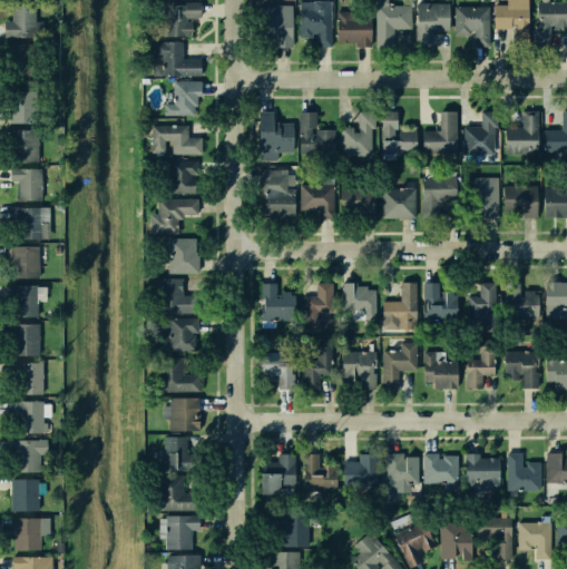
[(563,7),(534,7),(534,33),(563,35),(563,7)]
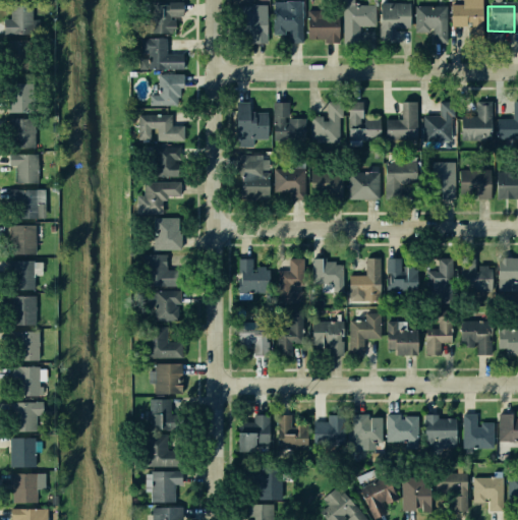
[(453,7),(478,7),(478,34),(453,34),(453,7)]
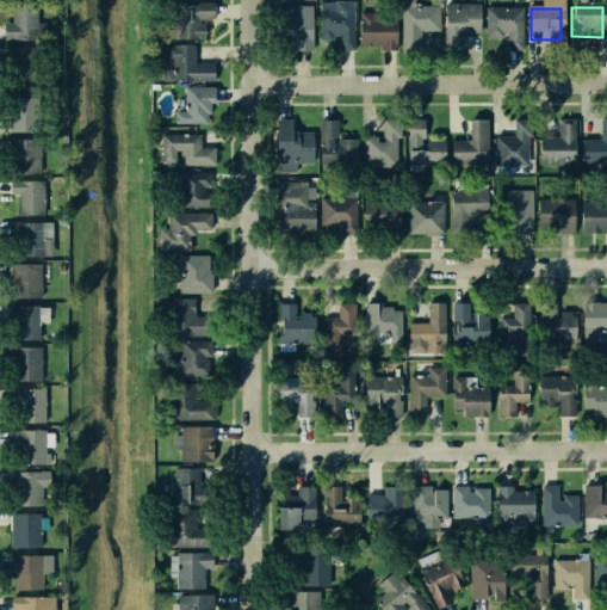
[(365,10),(395,11),(392,49),(363,48),(365,10)]
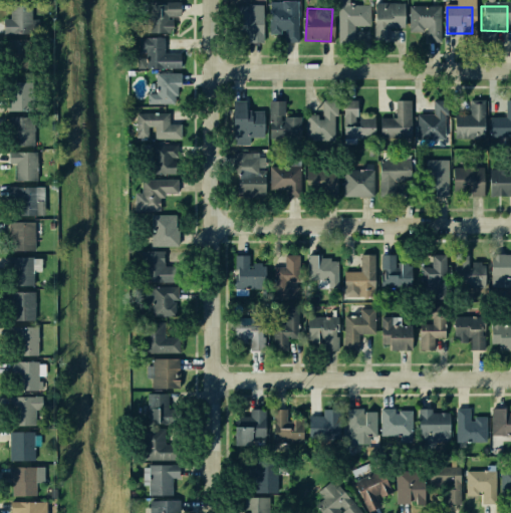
[(410,10),(436,8),(437,49),(411,34),(410,10)]
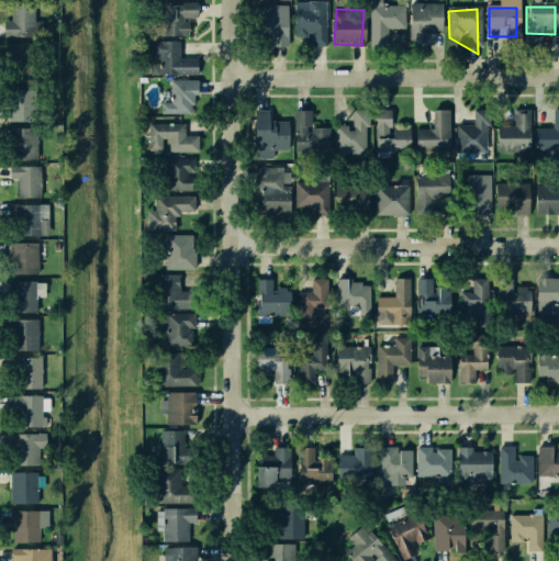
[(263,11),(282,10),(284,44),(265,45),(263,11)]
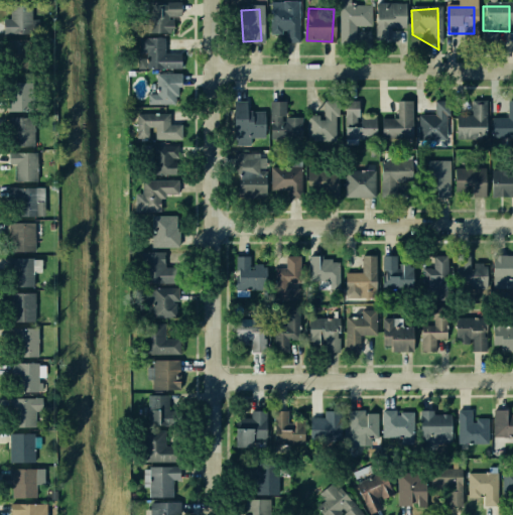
[(7,10),(32,10),(32,28),(6,30),(7,10)]
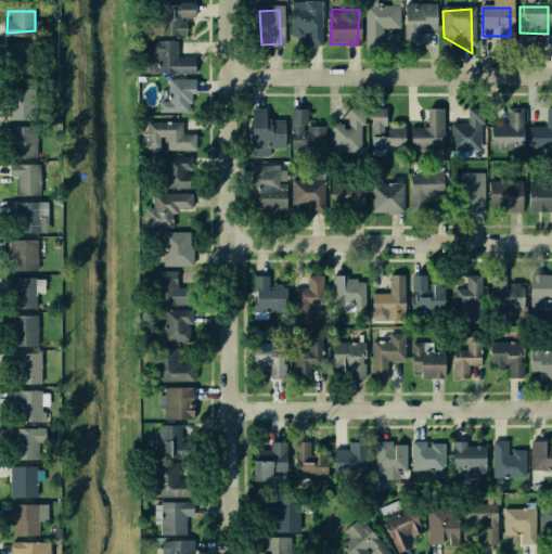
[(405,11),(432,11),(432,34),(405,34),(405,11)]
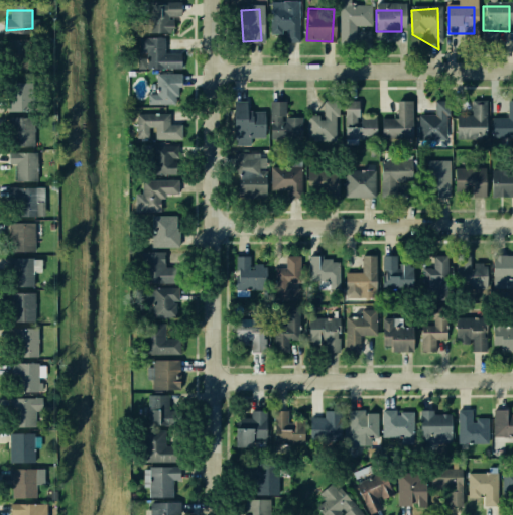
[(144,11),(167,12),(166,30),(143,29),(144,11)]
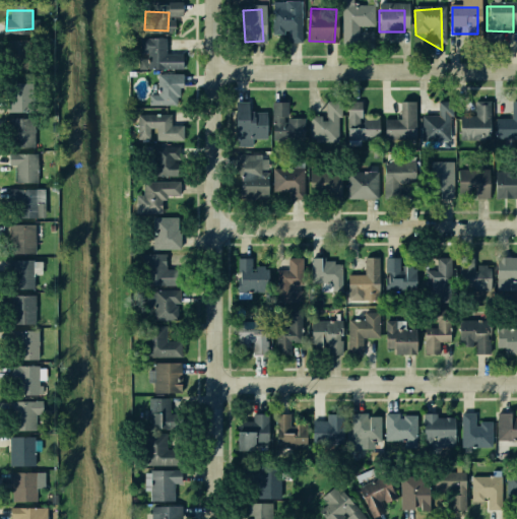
[(279,12),(296,13),(294,40),(277,39),(279,12)]
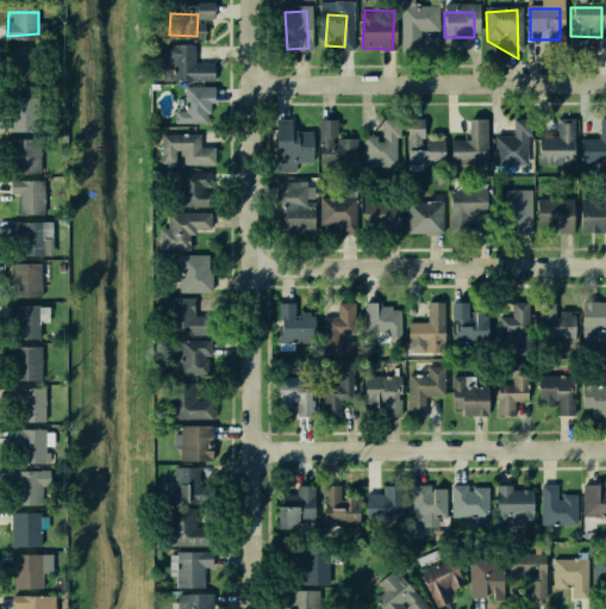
[(405,17),(431,14),(433,43),(407,45),(405,17)]
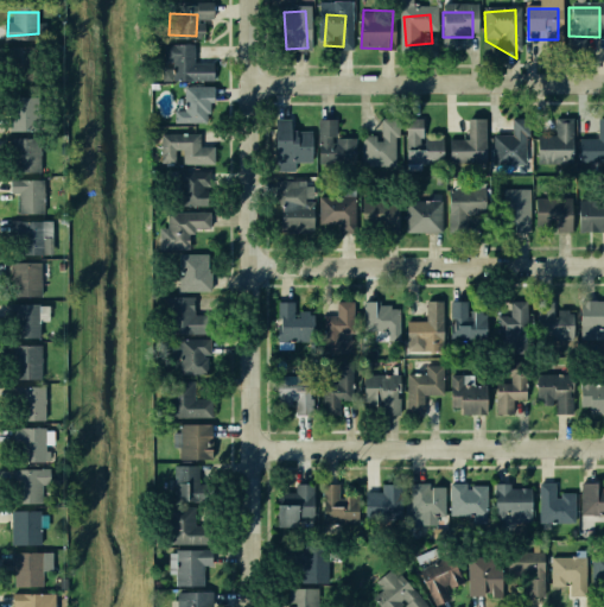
[(167,46),(191,45),(192,67),(210,65),(210,78),(169,80),(167,46)]
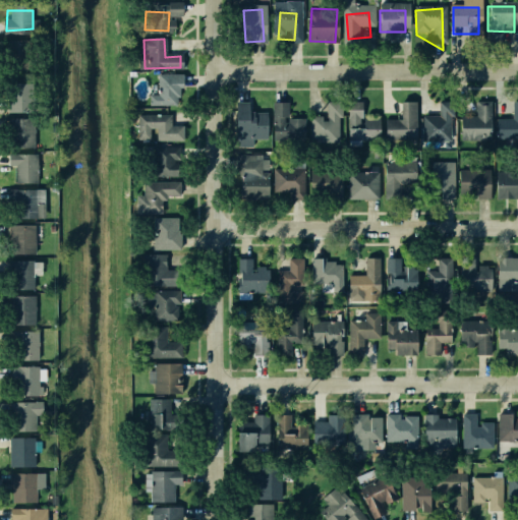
[(9,44),(35,45),(43,65),(14,64),(9,44)]
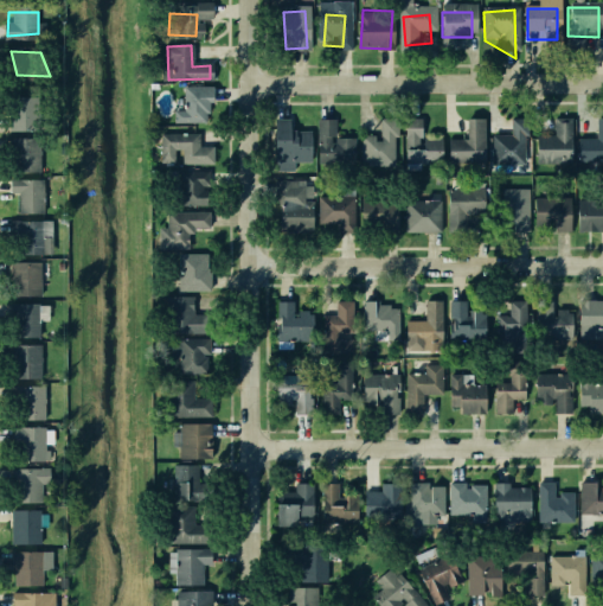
[(187,91),(215,91),(215,117),(187,117),(187,91)]
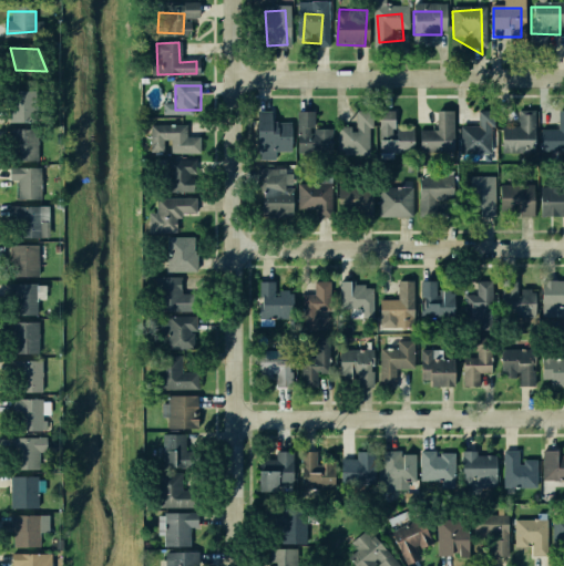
[(11,91),(50,91),(44,112),(12,117),(11,91)]
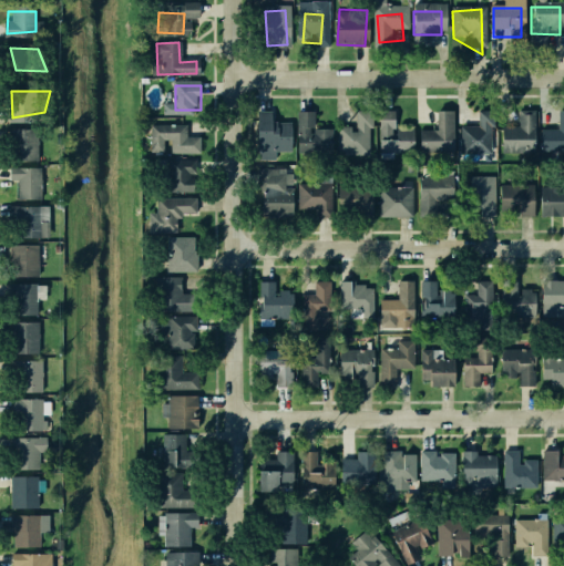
[(257,110),(287,117),(288,152),(260,163),(257,110)]
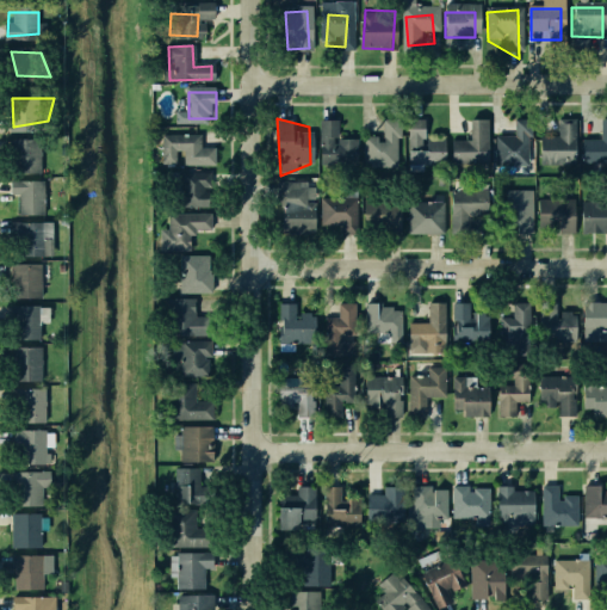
[(586,164),(606,164),(606,119),(605,119),(605,141),(586,141),(586,164)]
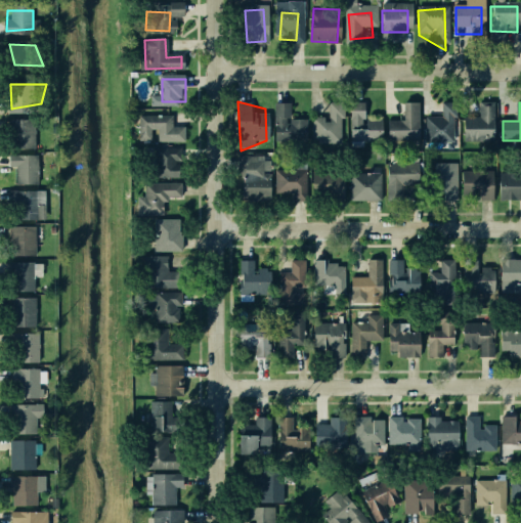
[(419,133),(394,135),(389,116),(400,104),(417,103),(419,133)]
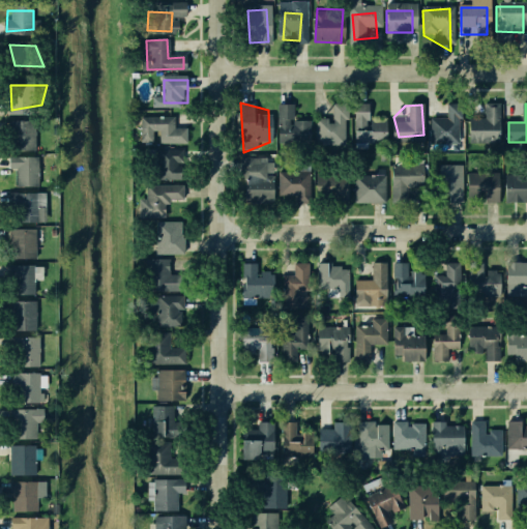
[(280,106),(310,107),(310,147),(280,147),(280,106)]
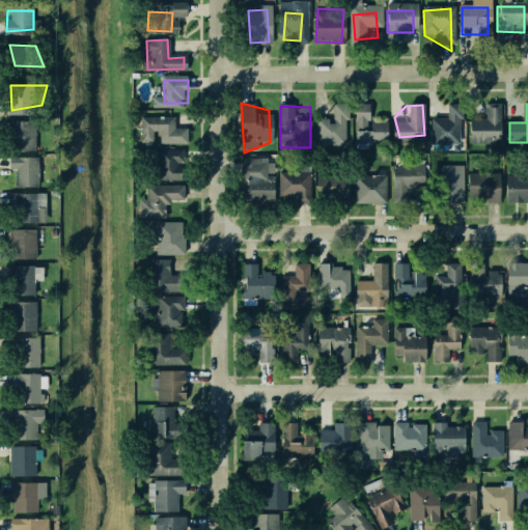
[(144,117),(177,117),(177,129),(191,129),(191,144),(144,144),(144,117)]
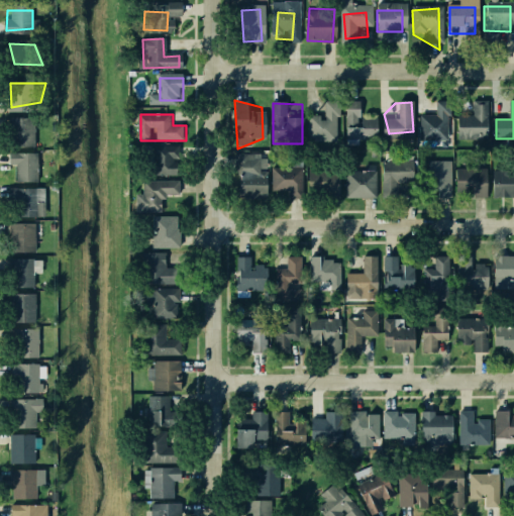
[(419,115),(420,140),(444,139),(443,114),(419,115)]
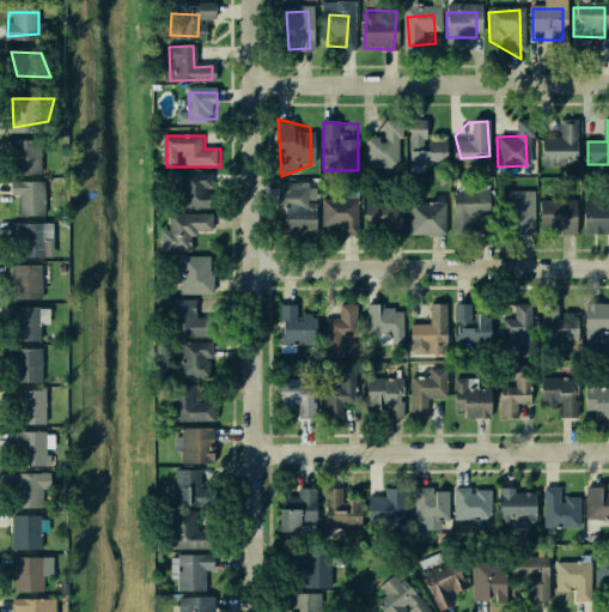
[(546,138),(583,135),(585,170),(544,173),(543,153),(546,138)]
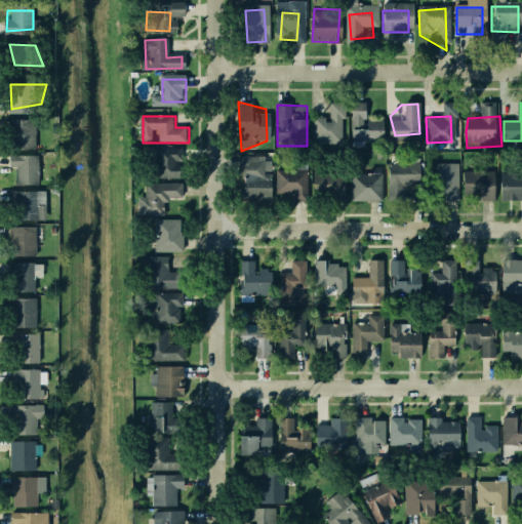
[(349,118),(383,118),(384,148),(350,149),(349,118)]
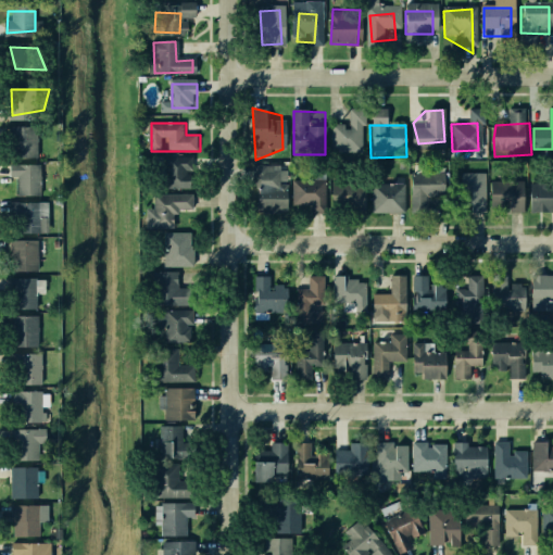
[(331,126),(354,126),(354,160),(331,160),(331,126)]
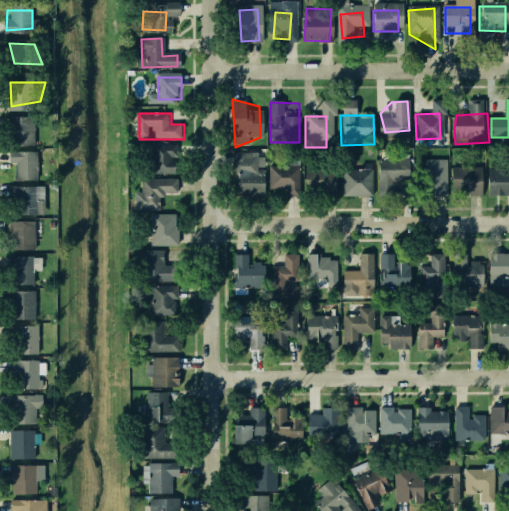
[(12,119),(36,119),(42,145),(7,147),(12,119)]
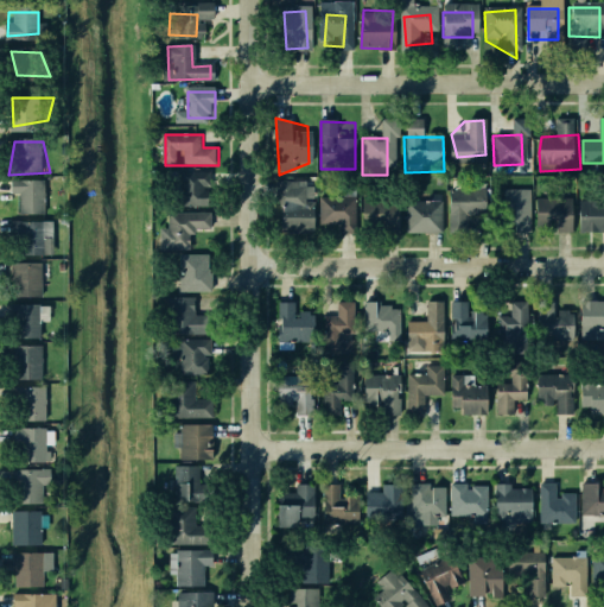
[(172,183),(207,183),(214,203),(172,202),(172,183)]
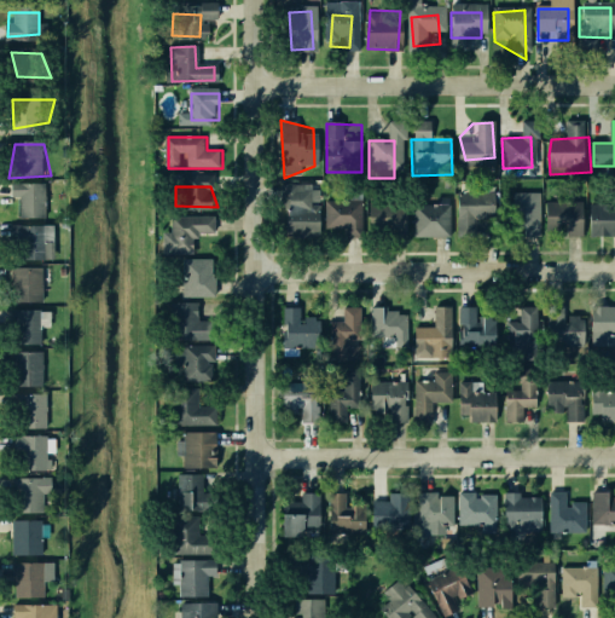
[(283,190),(318,190),(318,243),(283,243),(283,190)]
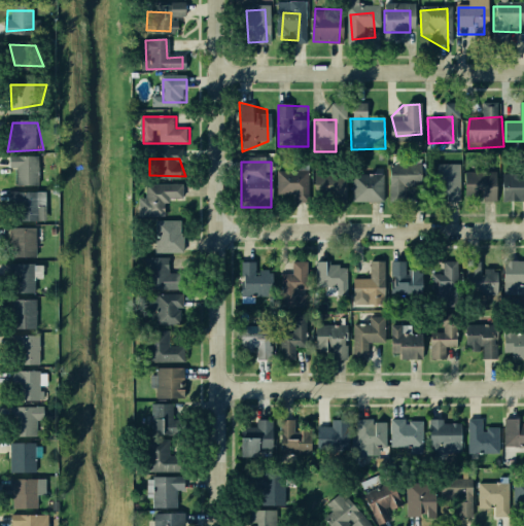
[(9,165),(42,163),(42,182),(16,184),(9,165)]
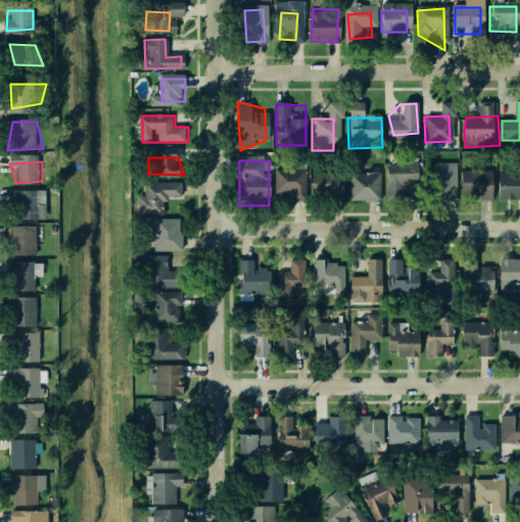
[(385,163),(409,164),(409,191),(385,191),(385,163)]
